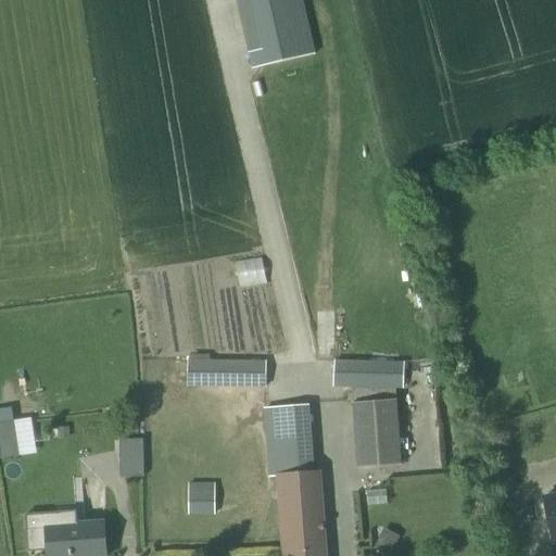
[(316,55),(303,0),(238,0),(254,67),(316,55)]
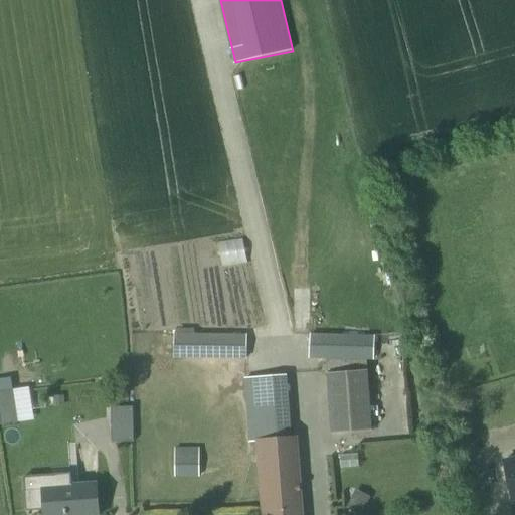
[(174,331),(173,358),(245,359),(245,332),(174,331)]
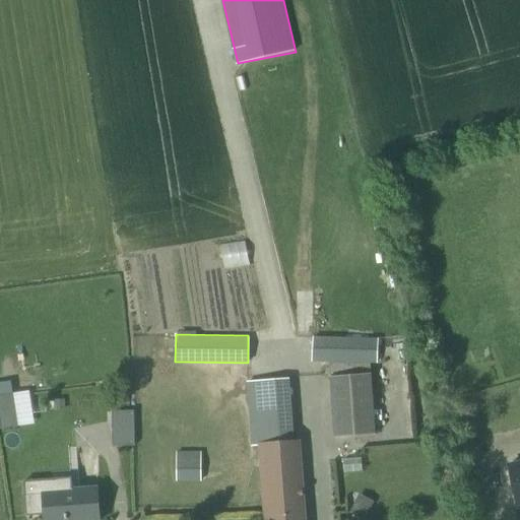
[(376,435),(371,362),(379,362),(379,338),(312,337),(312,361),(330,361),(335,438),(376,435)]
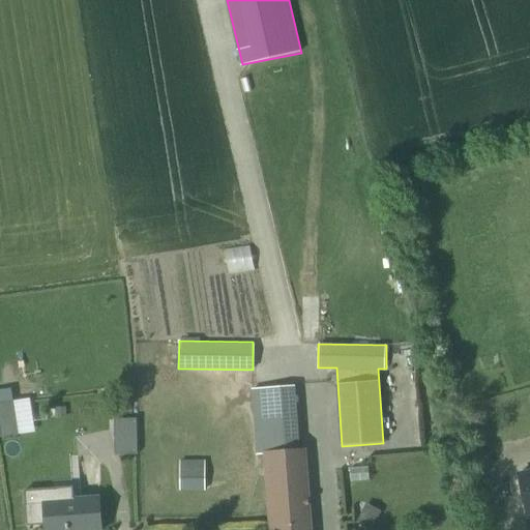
[(292,387),(252,390),(258,452),(297,448),(292,387)]
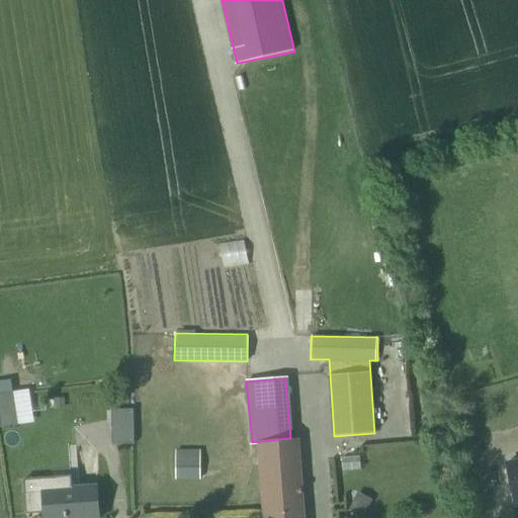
[(12,393),(0,394),(0,419),(1,428),(18,425),(12,393)]
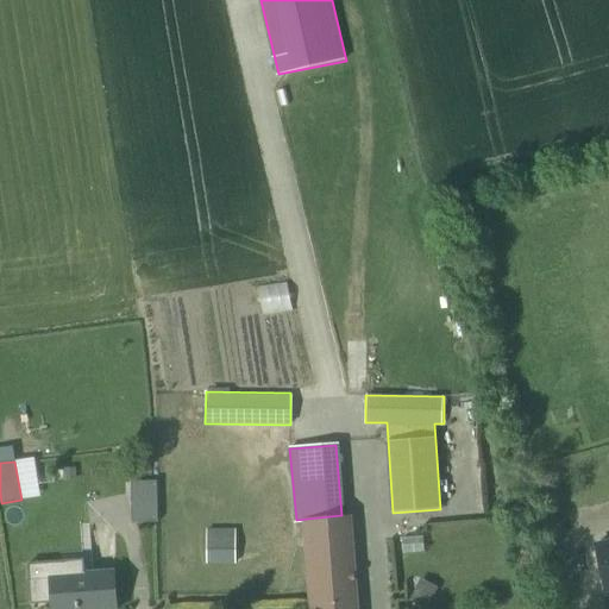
[(64,481),(77,478),(76,468),(63,469),(64,481)]
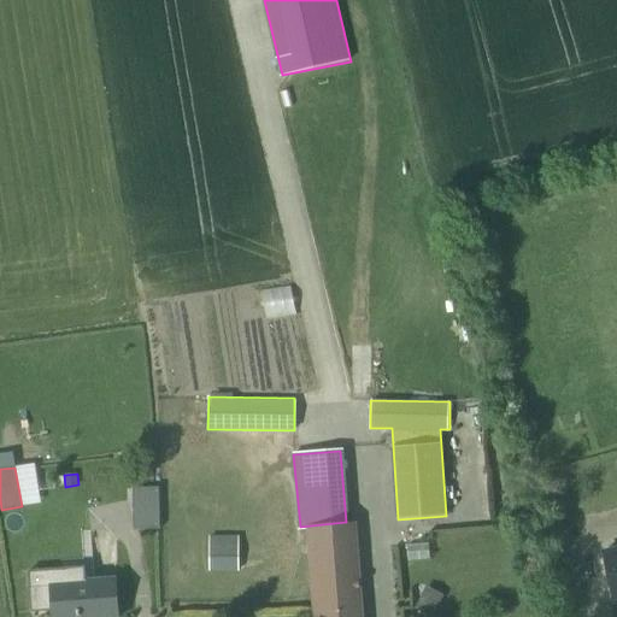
[(160,488),(134,488),(134,499),(160,499),(160,488)]
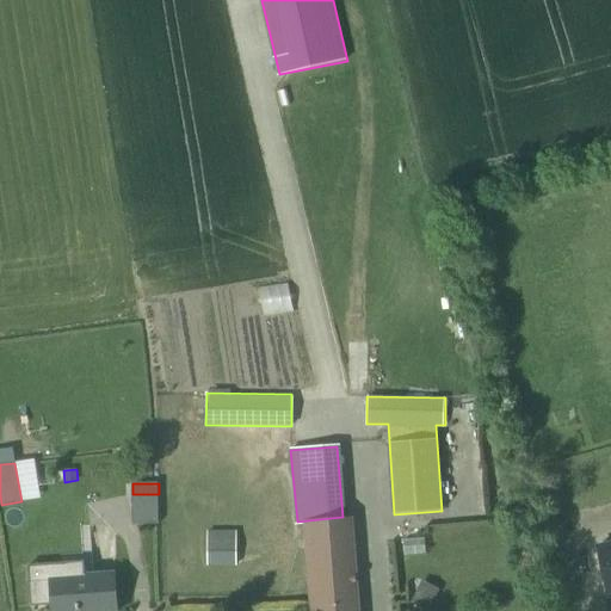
[(358,610),(351,518),(308,520),(313,608),(316,608),(316,610),(358,610)]
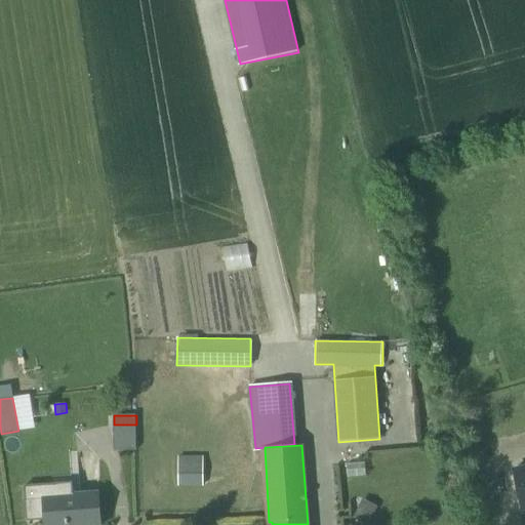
[(202,455),(178,456),(180,484),(203,483),(202,455)]
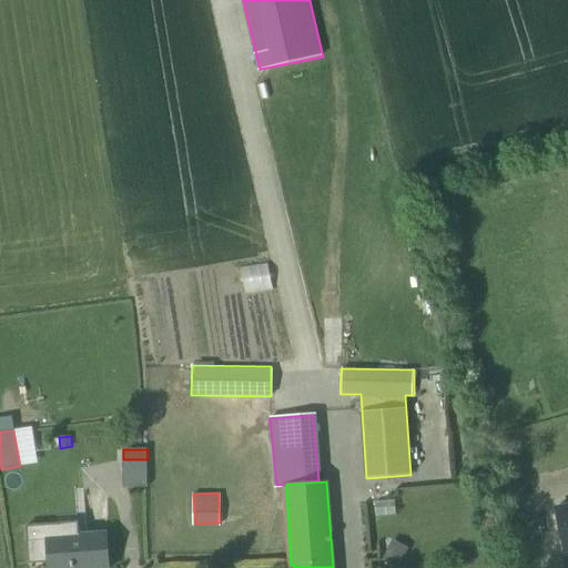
[(567,549),(567,506),(558,509),(566,550),(567,549)]
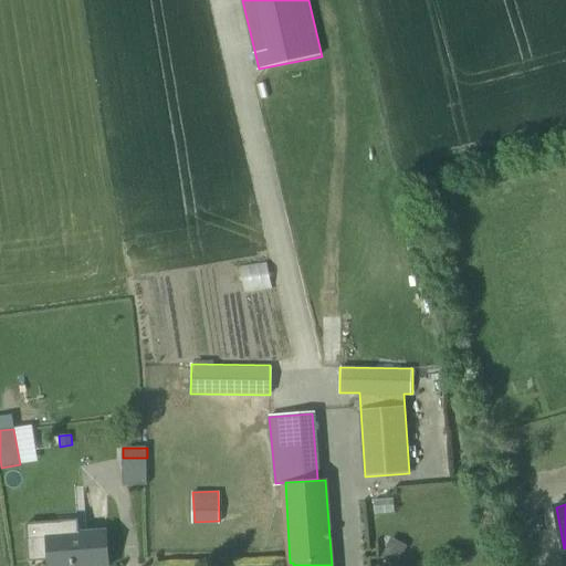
[(108,565),(107,532),(83,534),(82,520),(30,523),(32,561),(49,559),(49,565),(108,565)]
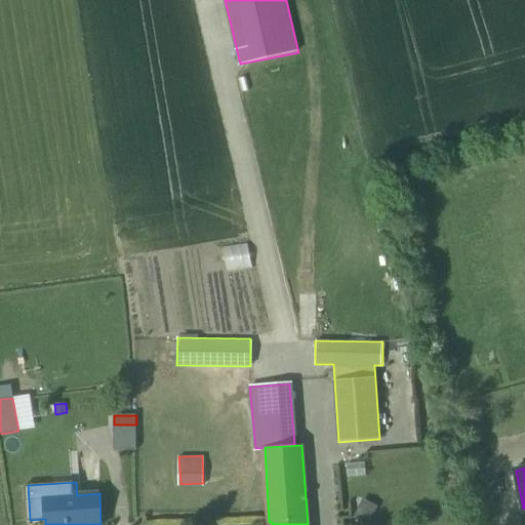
[(362,501),(353,517),(366,524),(375,510),(362,501)]
